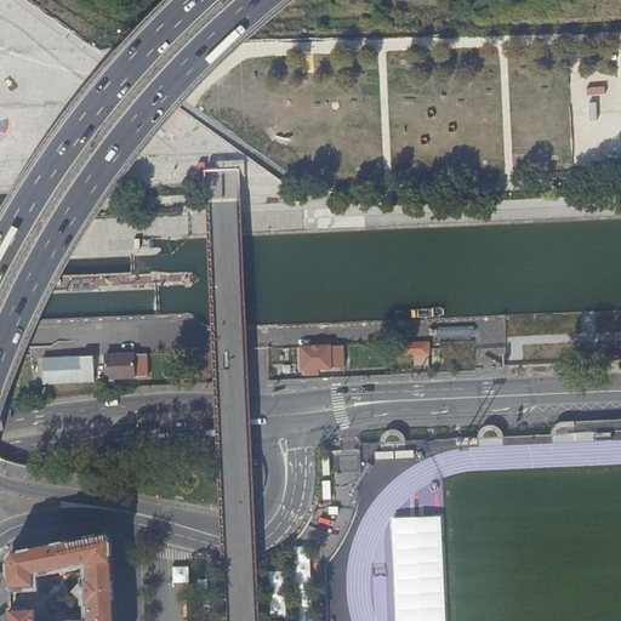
[(428,354),(427,343),(404,345),(405,354),(428,354)]
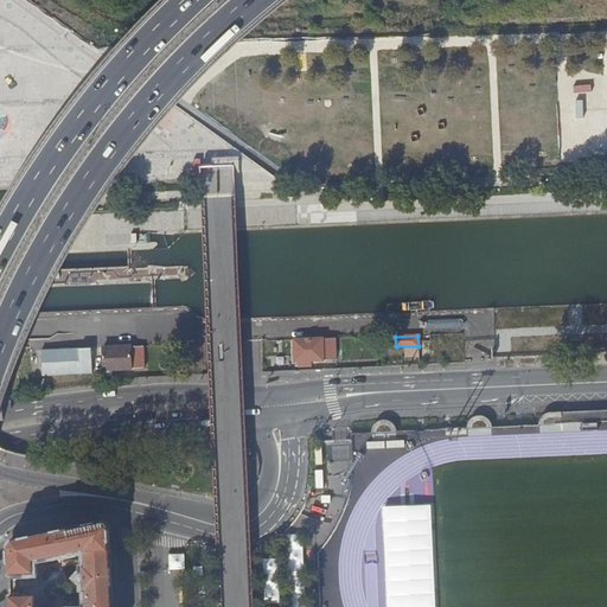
[(323,338),(291,339),(292,364),(296,363),(296,369),(311,368),(311,363),(324,362),(324,360),(336,360),(336,339),(323,339),(323,338)]
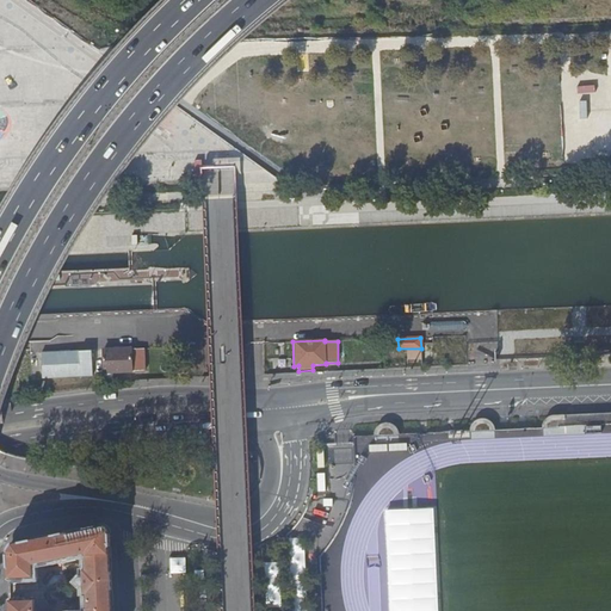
[(134,347),(104,349),(104,375),(135,374),(134,347)]
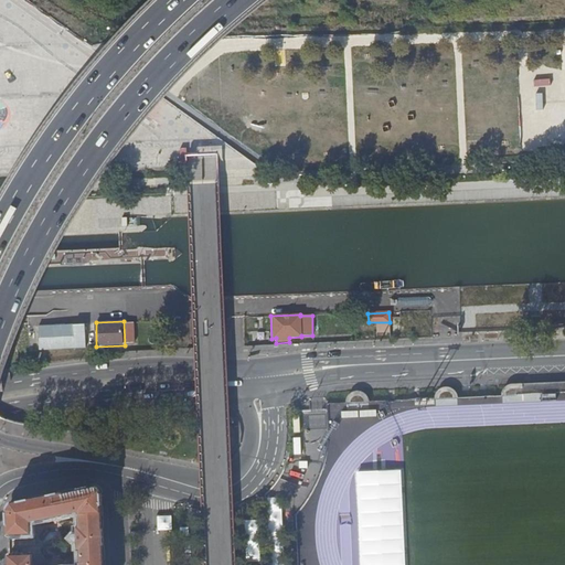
[(41,350),(86,348),(85,326),(40,327),(41,350)]
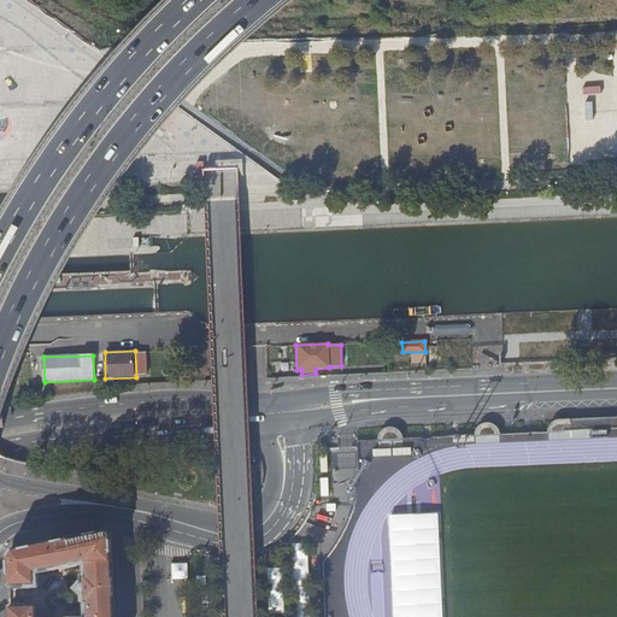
[(542,429),(542,434),(616,432),(616,418),(553,421),(550,422),(546,424),(542,429)]
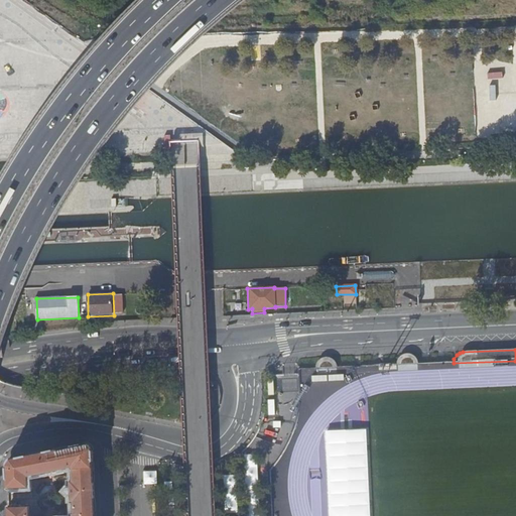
[(94,515),(92,450),(86,445),(11,462),(6,467),(7,490),(14,490),(14,492),(20,491),(21,490),(28,489),(28,484),(28,480),(29,477),(33,477),(34,478),(65,474),(67,471),(71,471),(72,487),(70,487),(70,504),(72,504),(72,515),(94,515)]
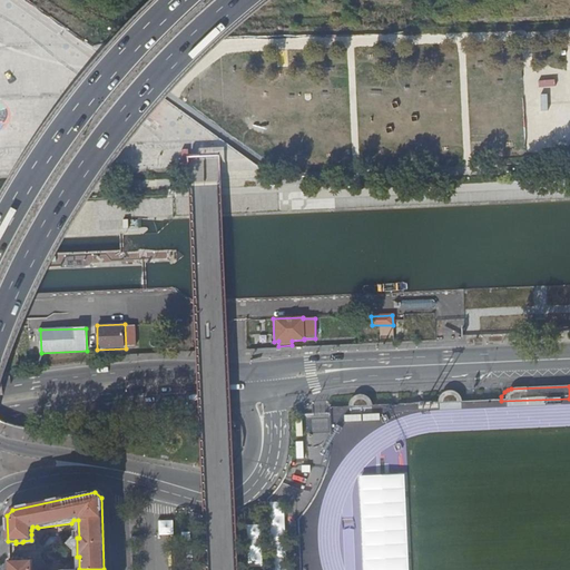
[(9,569),(32,569),(32,562),(23,562),(23,560),(17,560),(17,563),(16,562),(9,562),(9,569)]
